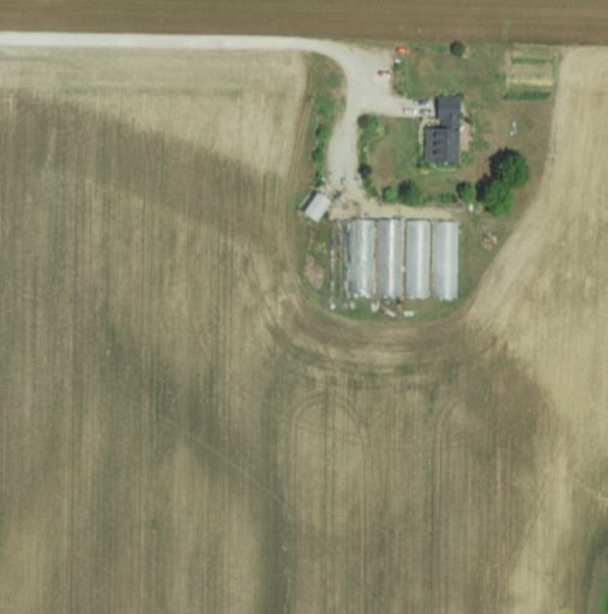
[(435,96),(459,97),(458,163),(423,163),(423,128),(435,128),(435,96)]
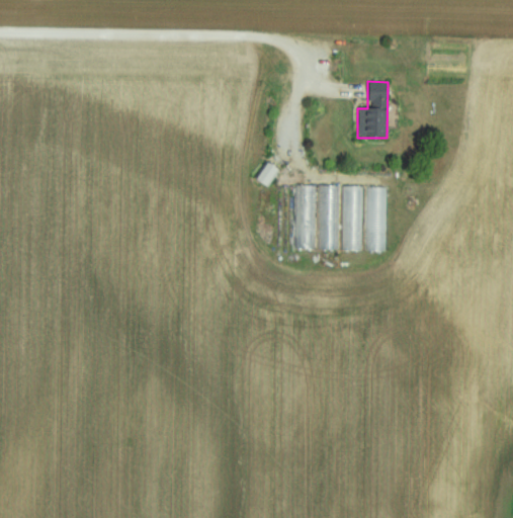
[(264,162),(277,171),(266,188),(253,179),(264,162)]
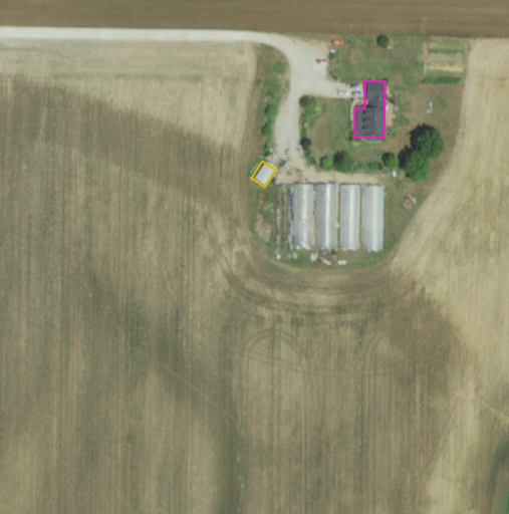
[(292,185),(312,185),(310,248),(290,247),(292,185)]
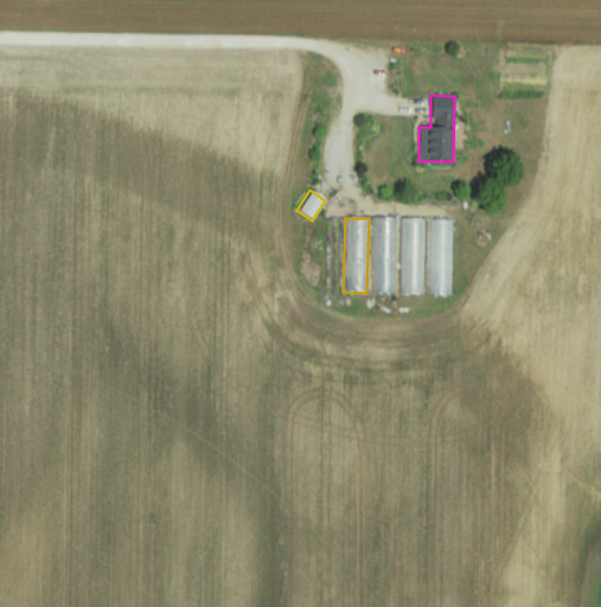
[(371,218),(395,218),(396,292),(372,292),(371,218)]
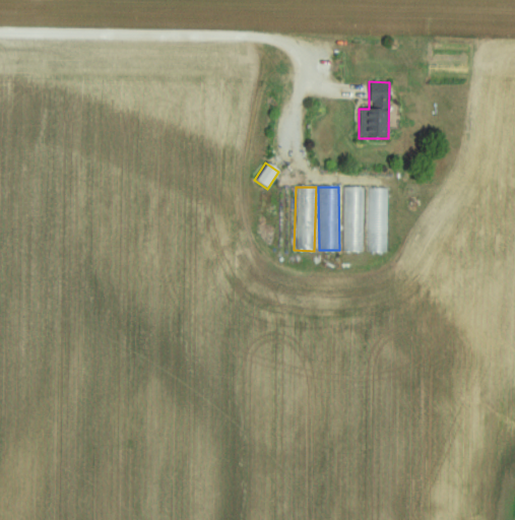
[(342,187),(363,187),(362,251),(341,250),(342,187)]
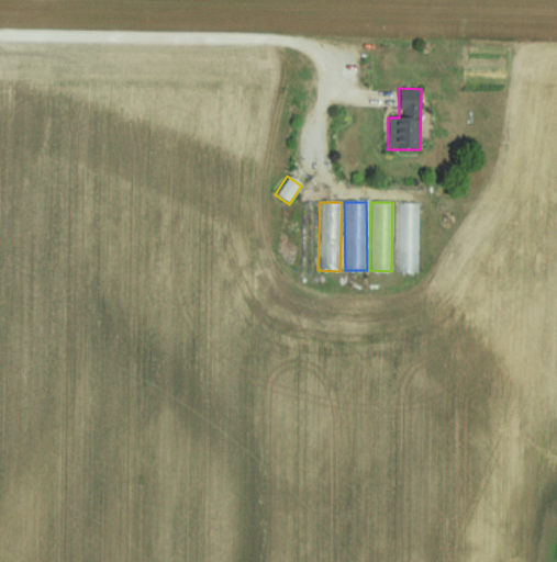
[(397,203),(419,203),(419,272),(397,272),(397,203)]
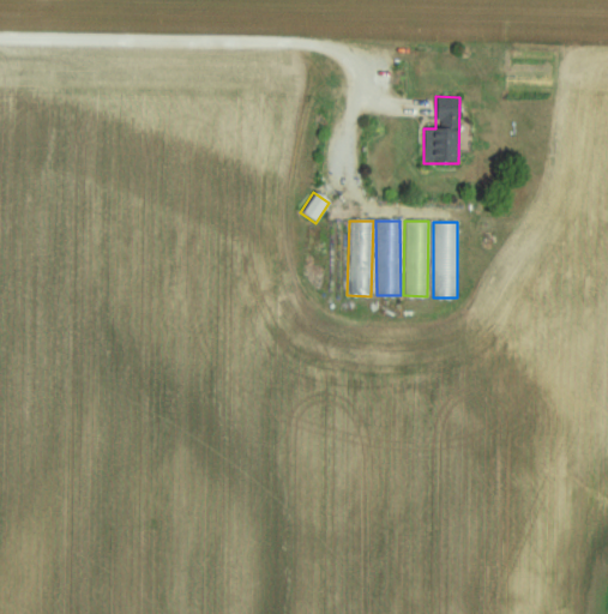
All buildings are outlined.
